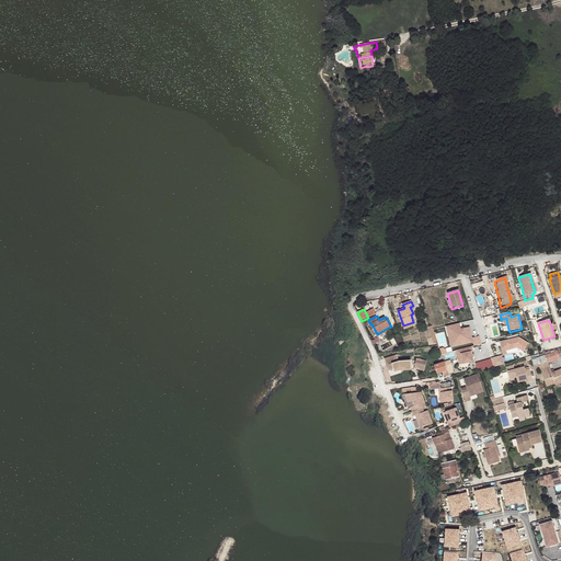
[(447,327),(448,333),(453,333),(456,343),(465,341),(466,345),(473,342),(470,328),(462,330),(460,324),(447,327)]
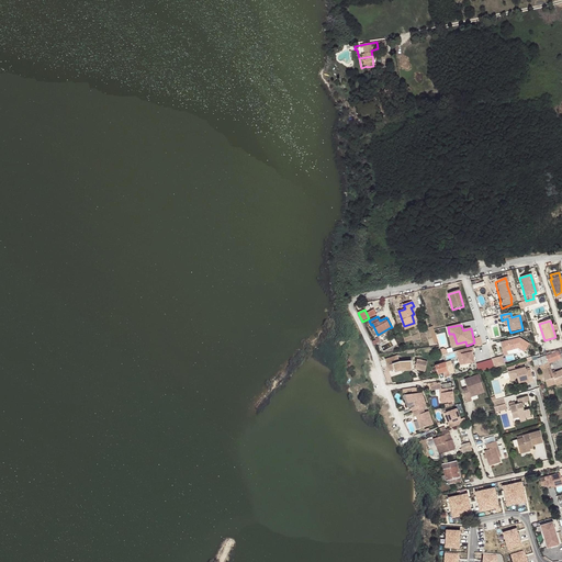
[(453,334),(449,334),(452,348),(467,346),(465,341),(457,344),(453,334)]
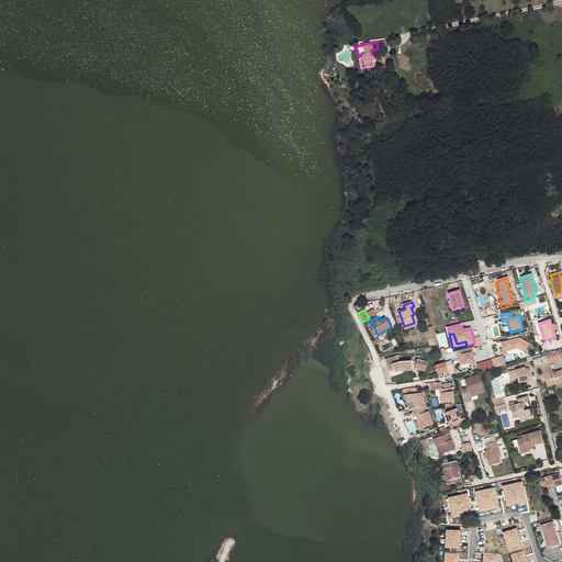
[(520,338),(505,343),(506,347),(503,348),(504,356),(508,355),(508,351),(518,348),(525,352),(530,345),(520,338)]
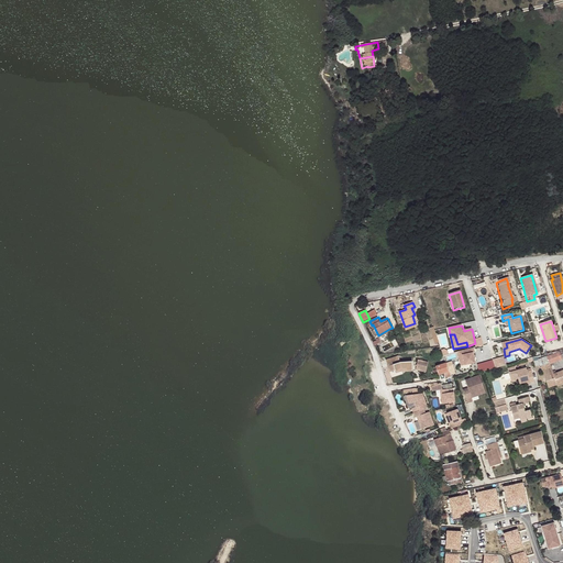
[(465,355),(463,355),(465,365),(476,363),(473,353),(475,352),(474,349),(464,351),(465,355)]
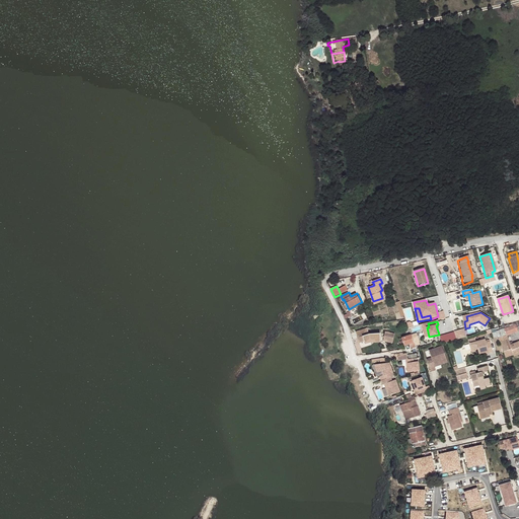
[(442,343),(466,335),(464,327),(440,335),(442,343)]
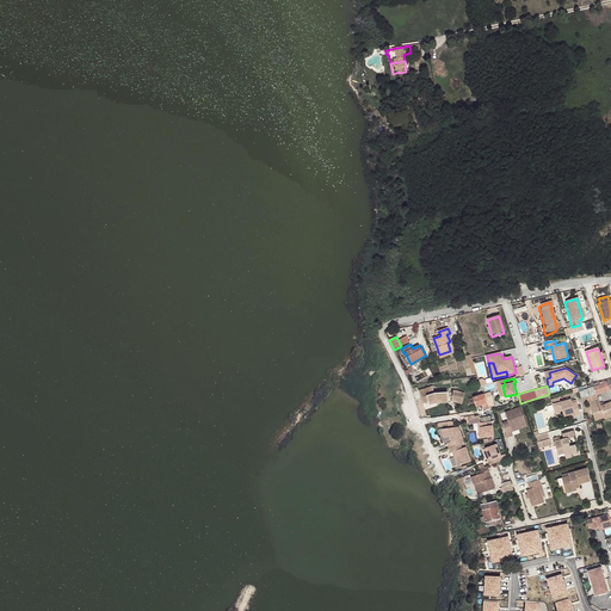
[(448,402),(446,393),(434,394),(432,388),(419,392),(424,405),(430,403),(430,406),(436,403),(448,402)]
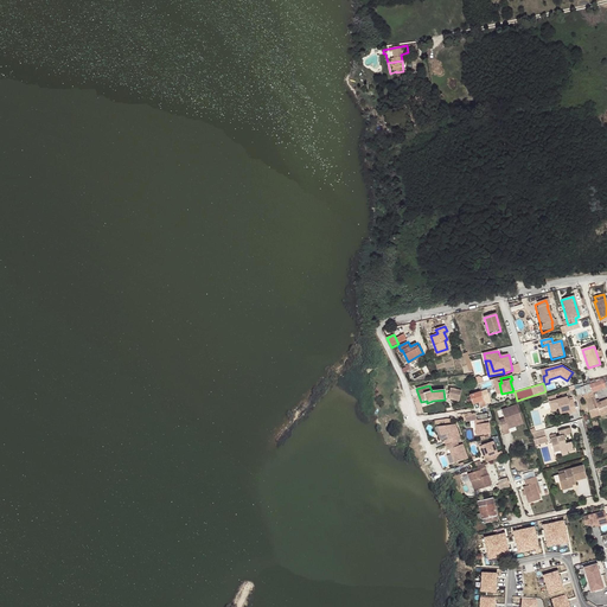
[(592,419),(600,415),(600,414),(606,411),(606,398),(598,403),(590,387),(581,390),(592,419)]
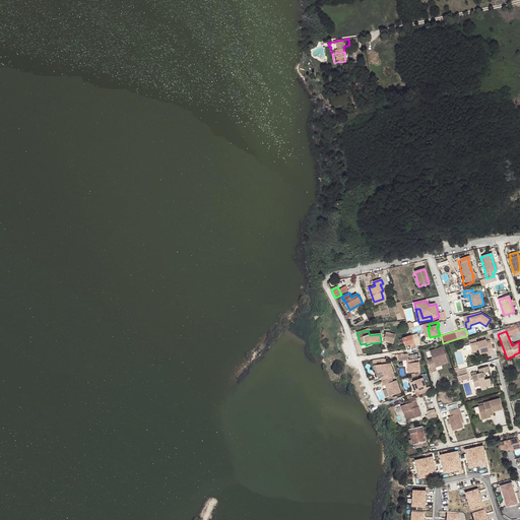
[(386,333),(384,340),(385,342),(393,343),(395,335),(386,333)]
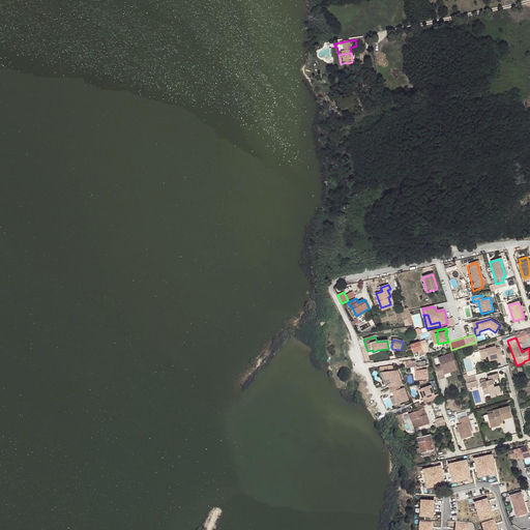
[(425,341),(420,342),(423,353),(430,351),(425,341)]
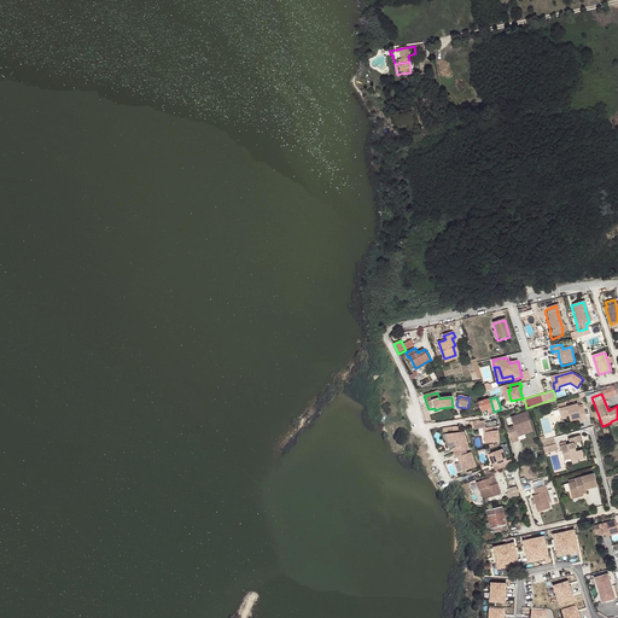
[(494,412),(490,398),(484,401),(488,409),(489,415),(494,413),(494,412)]
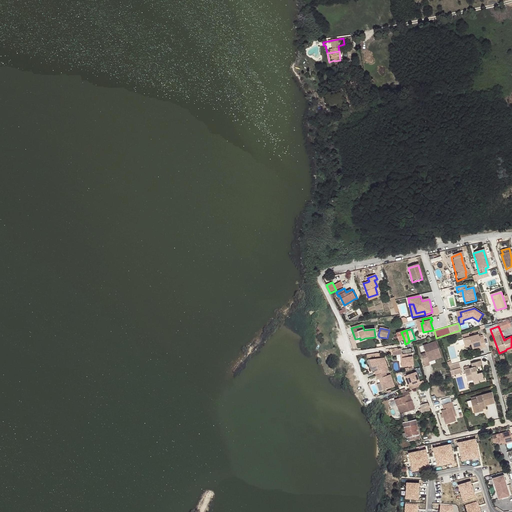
[(462,336),(464,345),(471,344),(471,346),(473,349),(477,348),(481,347),(482,349),(486,347),(483,336),(479,337),(478,335),(470,338),(469,334),(462,336)]
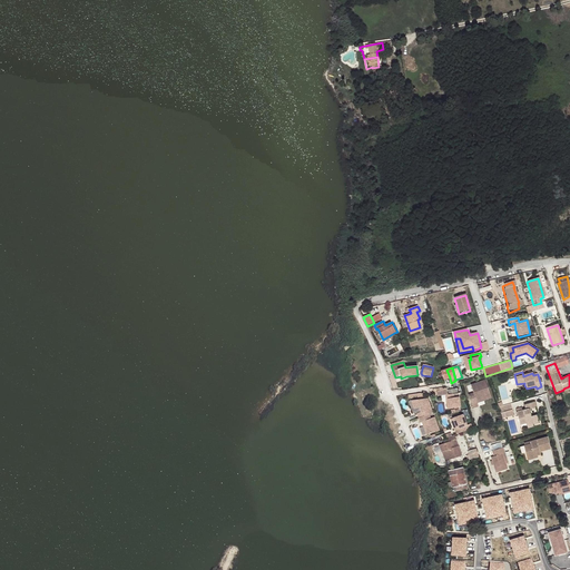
[(479,406),(478,403),(478,401),(481,400),(480,399),(482,397),(484,399),(491,396),(485,381),(472,385),(474,394),(470,395),(474,409),(479,406)]
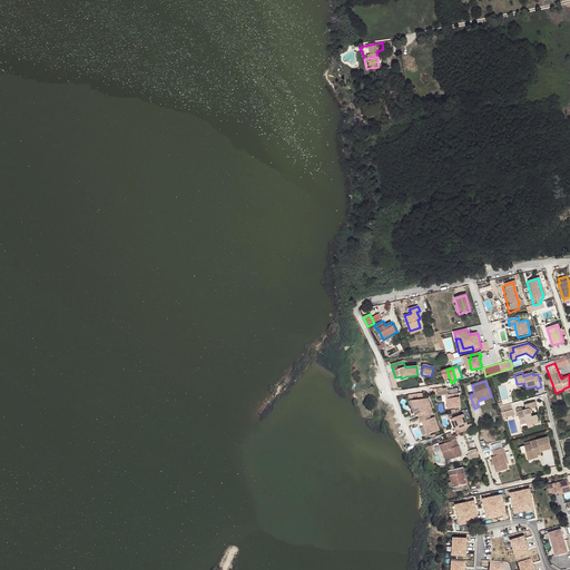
[(450,408),(461,406),(460,397),(454,397),(453,394),(449,394),(446,387),(438,391),(438,395),(446,394),(446,399),(449,399),(450,408)]
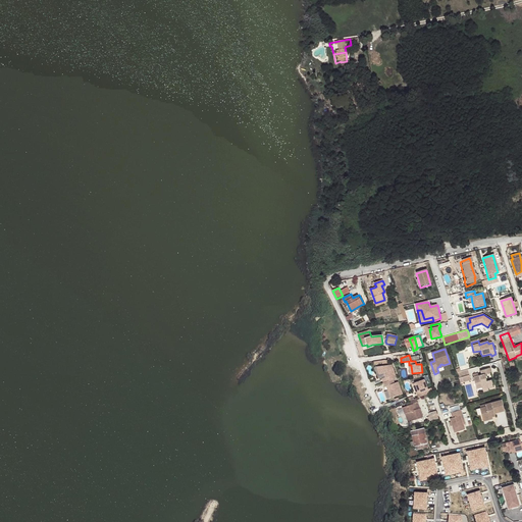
[(393,379),(397,378),(392,365),(377,366),(379,374),(383,372),(385,377),(382,378),(383,382),(393,379)]
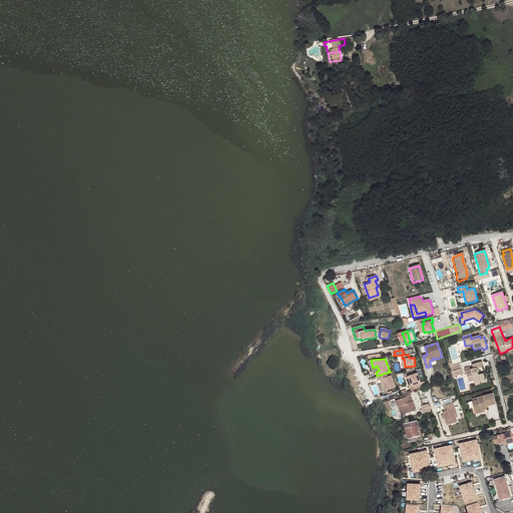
[(477,373),(478,373),(477,369),(483,367),(481,362),(473,364),(474,369),(466,371),(469,383),(474,381),(475,383),(480,382),(485,380),(483,373),(479,375),(478,375),(477,373)]
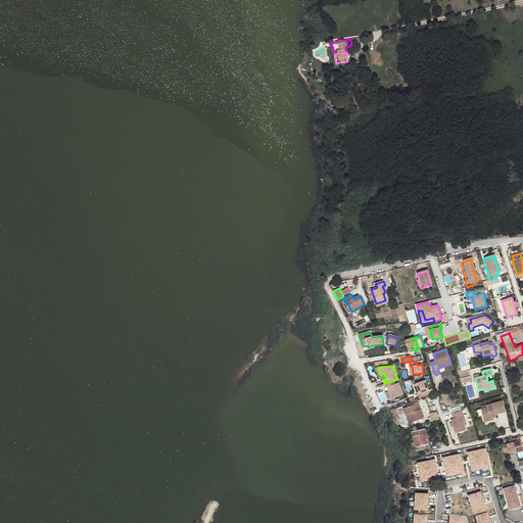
[(462,372),(458,374),(460,379),(463,378),(470,375),(469,370),(462,372)]
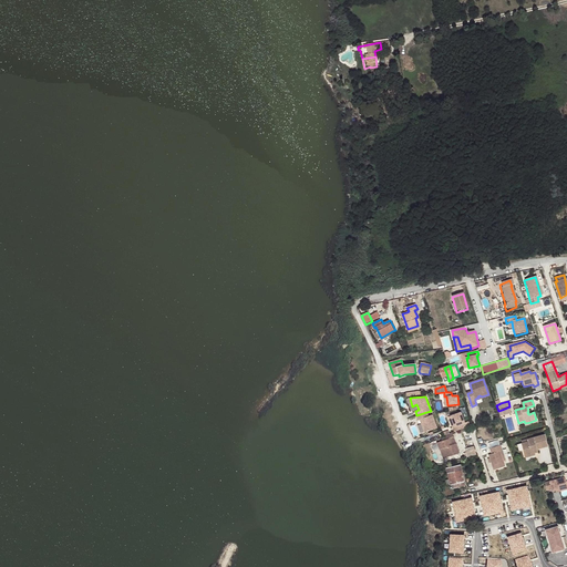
[(424,432),(437,428),(432,414),(429,416),(426,412),(416,415),(418,420),(420,420),(423,419),(424,422),(421,423),(424,432)]
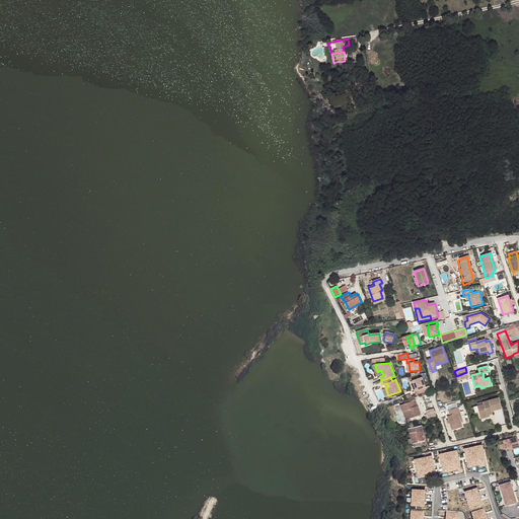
[(416,394),(427,391),(422,377),(413,380),(416,390),(415,390),(415,391),(416,394)]
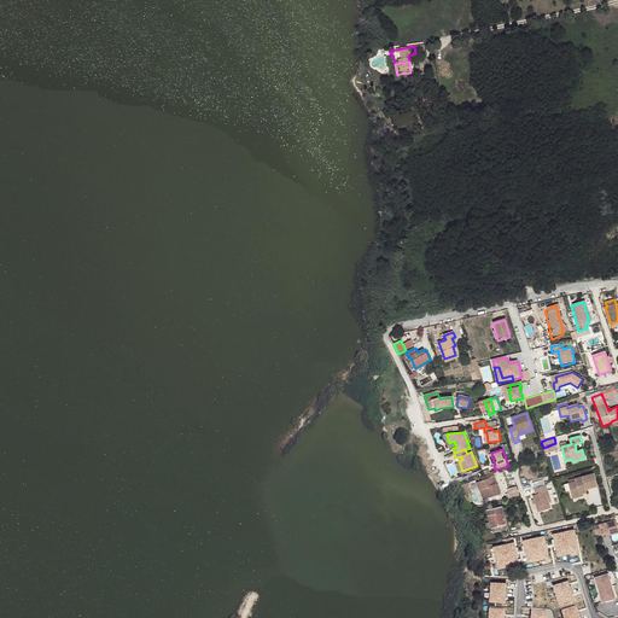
[(493,471),(479,476),(482,481),(477,483),(479,490),(484,488),(488,497),(488,499),(501,494),(497,483),(495,484),(493,484),(490,478),(493,477),(494,476),(493,471)]
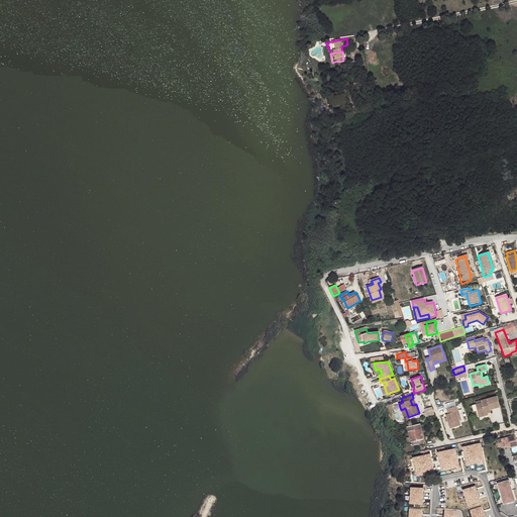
[(488,410),(491,409),(501,406),(497,396),(477,402),(477,404),(476,404),(480,416),(489,413),(488,410)]
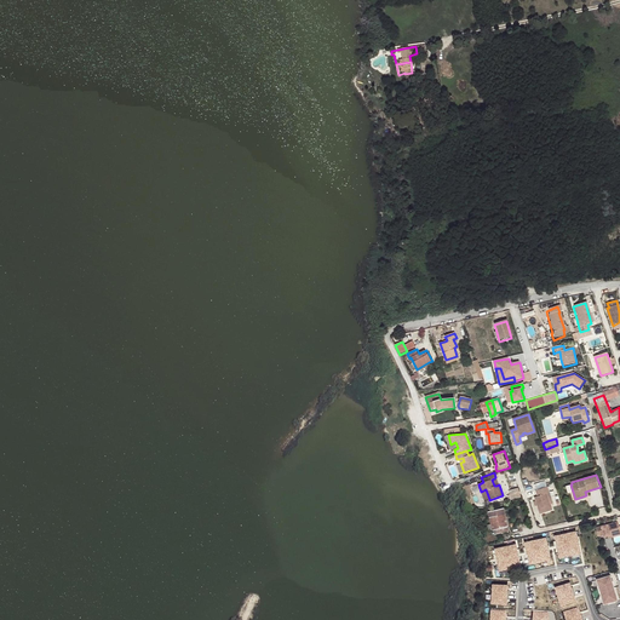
[(534,498),(540,515),(554,510),(551,504),(554,504),(549,487),(547,487),(546,482),(535,486),(537,491),(535,491),(538,497),(534,498)]
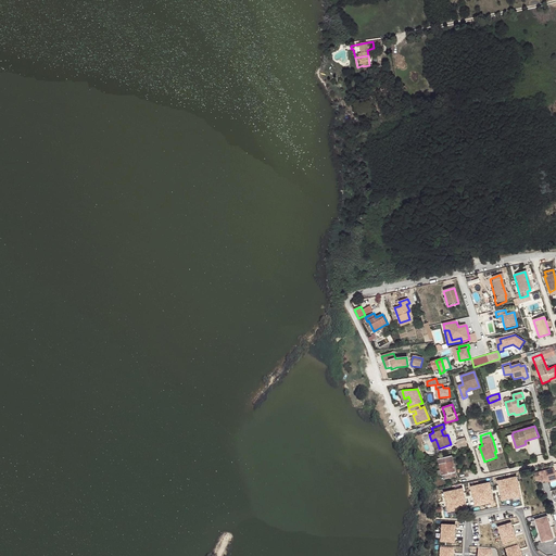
[(457,446),(467,445),(466,437),(456,438),(457,446)]
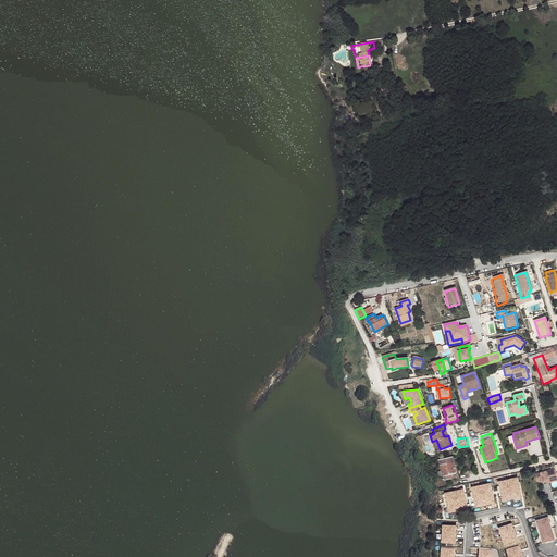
[(457,478),(453,457),(438,460),(443,477),(444,477),(445,481),(457,478)]
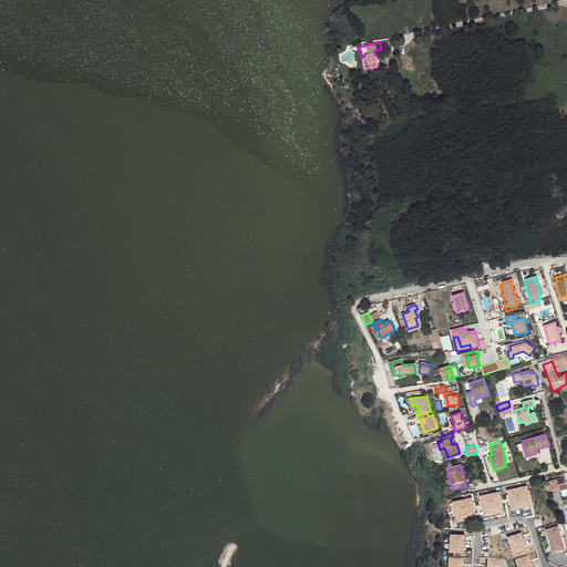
[(566,488),(564,477),(544,483),(546,492),(550,490),(550,492),(555,491),(555,493),(566,488)]
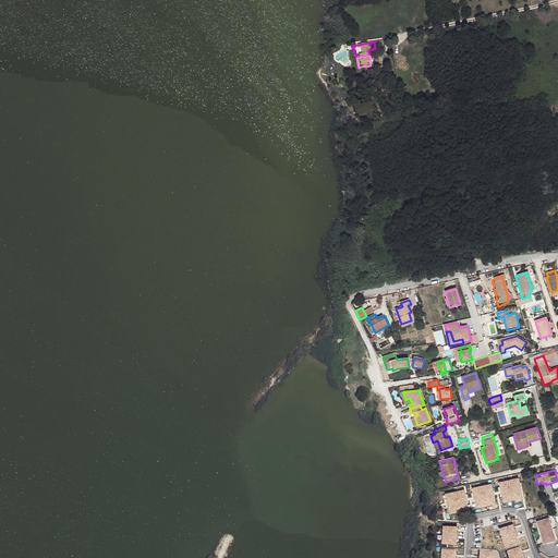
[(498,483),(502,502),(521,498),(518,478),(498,483)]
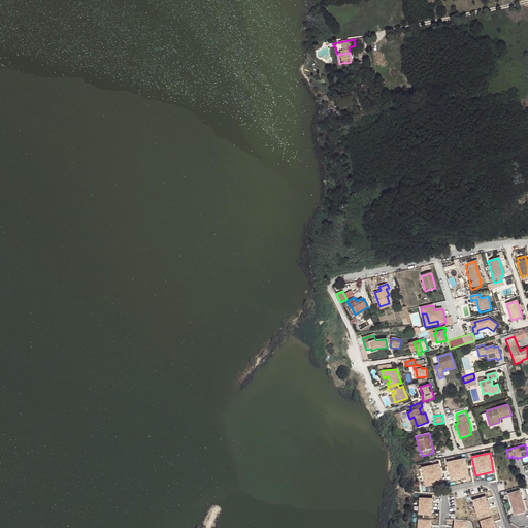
[(447,462),(451,481),(468,477),(464,459),(447,462)]
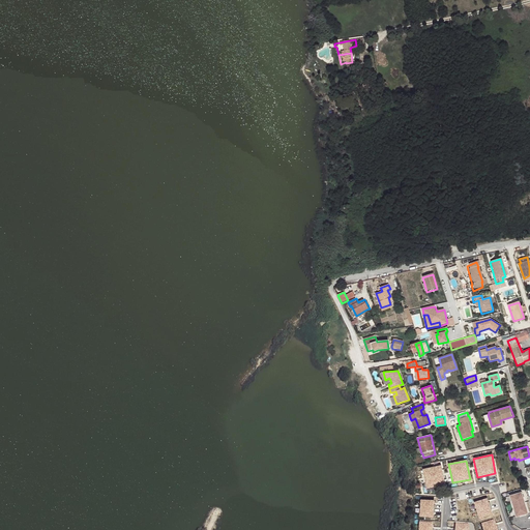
[(422,469),(427,488),(444,484),(441,466),(422,469)]
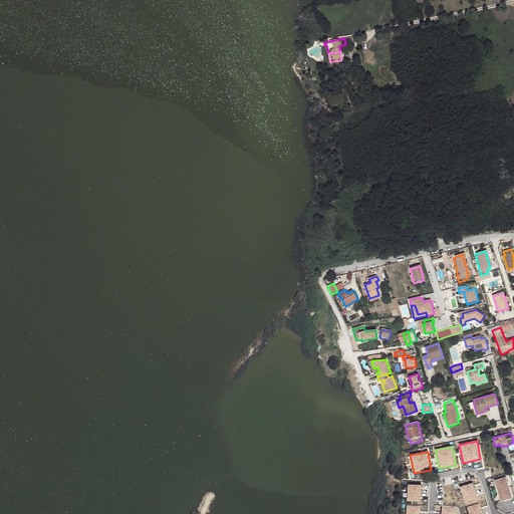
[(439,494),(445,493),(443,484),(453,482),(452,477),(444,478),(445,481),(437,483),(439,494)]
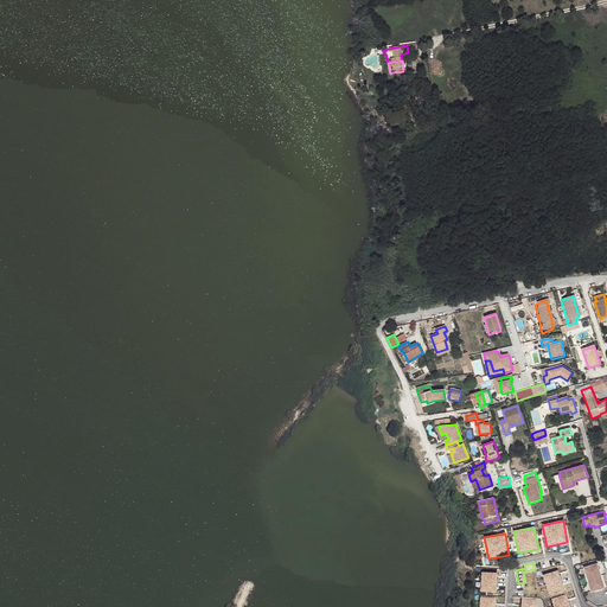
[(598,564),(583,568),(590,592),(604,588),(598,564)]
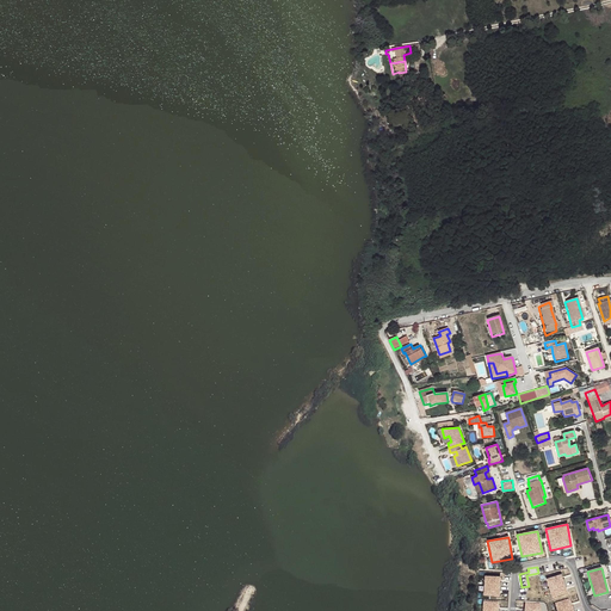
[(554,598),(567,593),(561,575),(547,580),(548,585),(547,586),(549,593),(551,592),(554,598)]
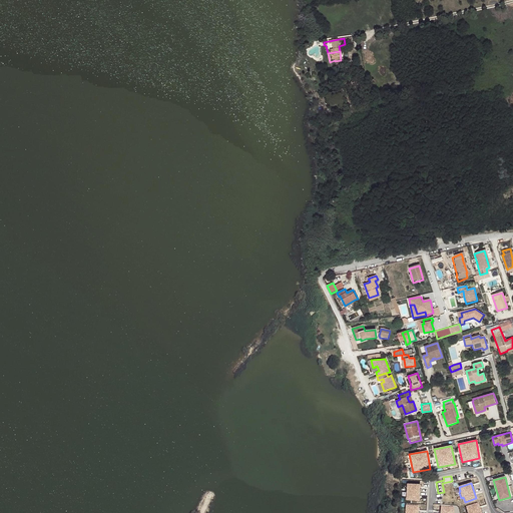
[(419,486),(407,486),(406,501),(419,502),(420,497),(421,497),(422,491),(419,491),(419,486)]
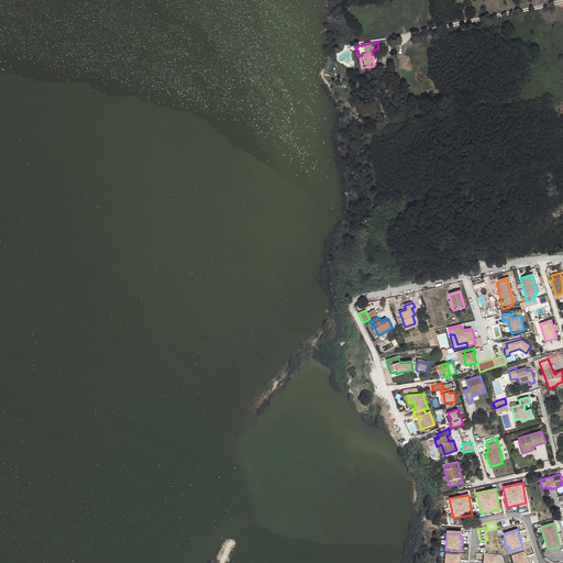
All buildings are outlined.
